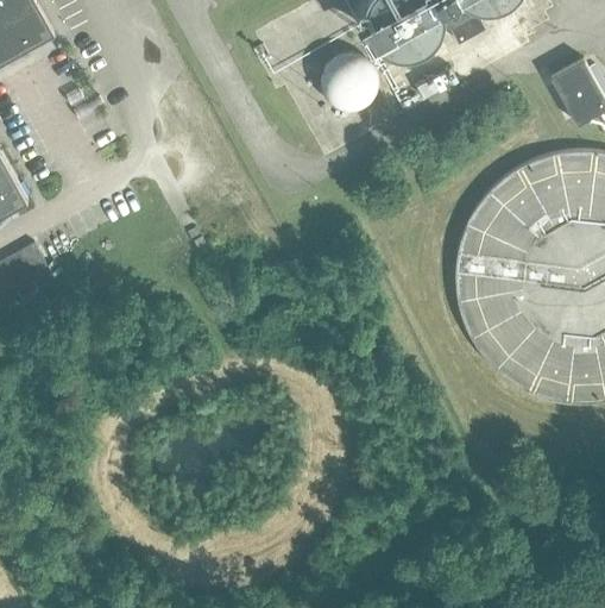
[(445,37),(448,24),(447,12),(443,0),(376,0),(372,8),(370,22),(373,35),(380,45),(390,54),(402,57),(415,58),(427,55),(436,46),(445,37)]
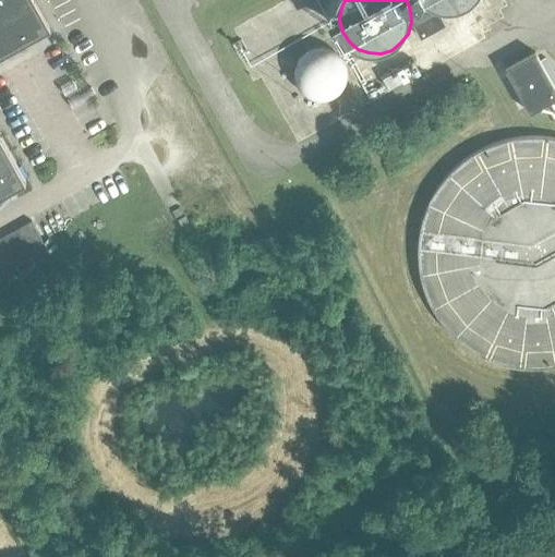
[(430,0),(434,4),(443,10),(454,12),(463,11),(473,7),(480,0),(430,0)]
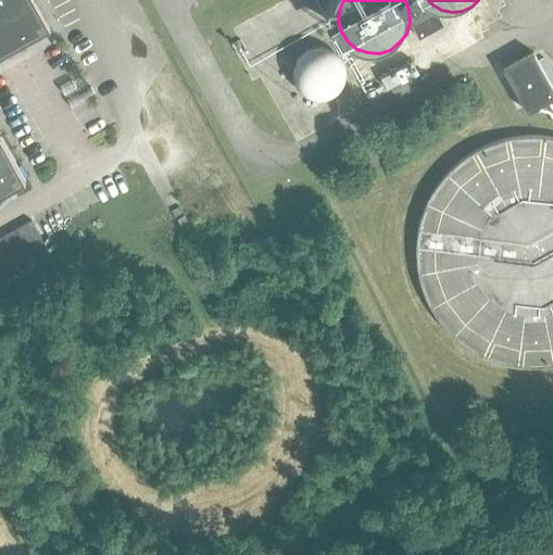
[(552,79),(537,51),(507,67),(531,110),(552,98),(552,79)]
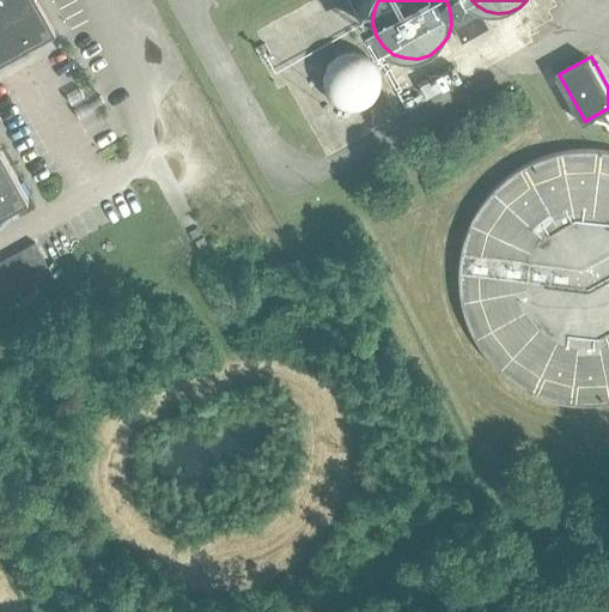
[(608,155),(606,155),(591,153),(576,153),(560,156),(544,159),(530,165),(517,173),(505,182),(493,193),(483,204),(475,217),(468,231),(463,246),(460,260),(457,276),(458,291),(460,307),(464,321),(470,335),(477,350),(486,362),(497,374),(509,383),(522,392),(535,399),(549,404),(565,407),(580,408),(595,408),(608,406),(608,155)]
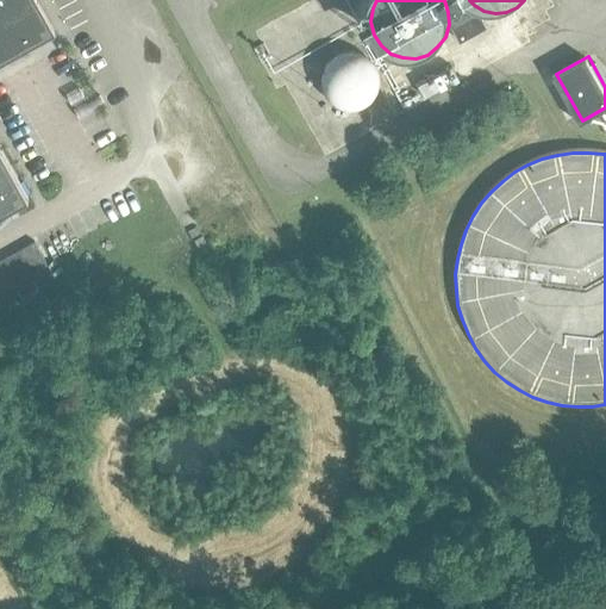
[(38,240),(0,260),(0,291),(7,304),(60,275),(49,259),(38,240)]
